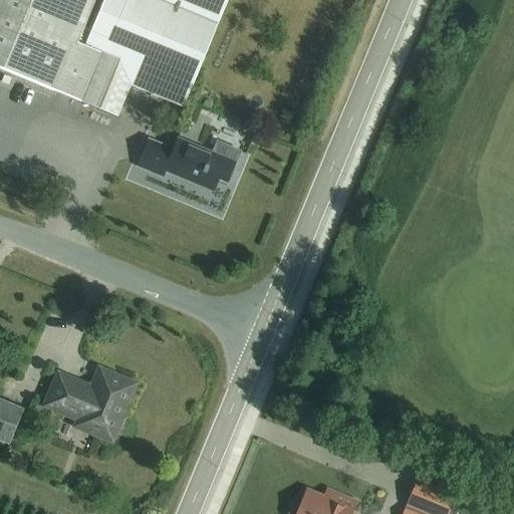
[(101,0),(0,0),(0,68),(76,99),(95,53),(82,48),(101,0)]
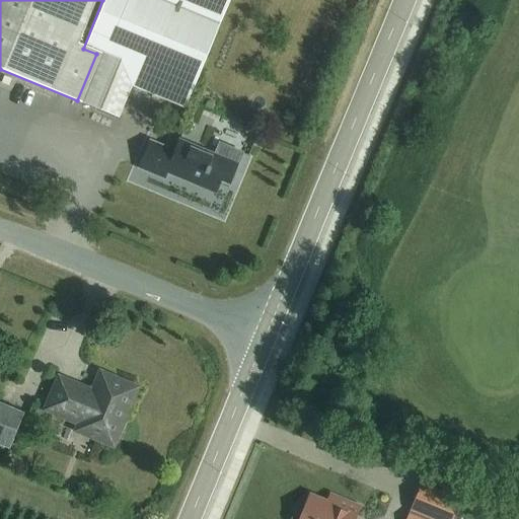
[(140,0),(102,0),(83,49),(96,54),(77,100),(117,117),(130,85),(183,107),(215,30),(140,0)]
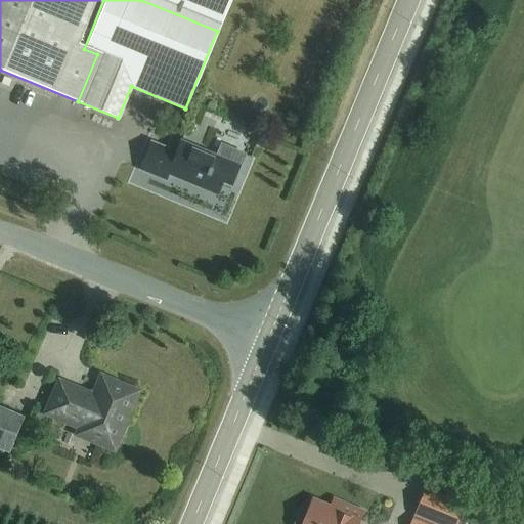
[(141,0),(217,31),(229,0),(141,0)]
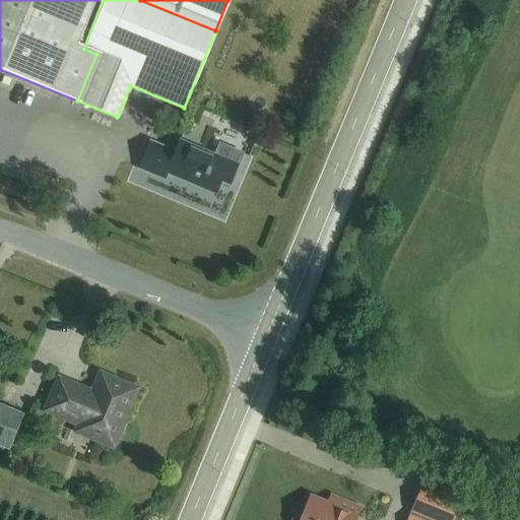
[(223,153),(229,142),(205,133),(201,145),(223,153)]
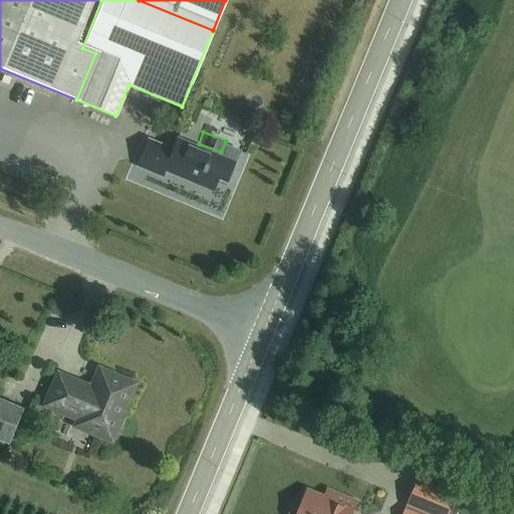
[(225,183),(233,163),(176,139),(172,151),(147,140),(136,167),(162,177),(164,172),(212,192),(217,180),(225,183)]
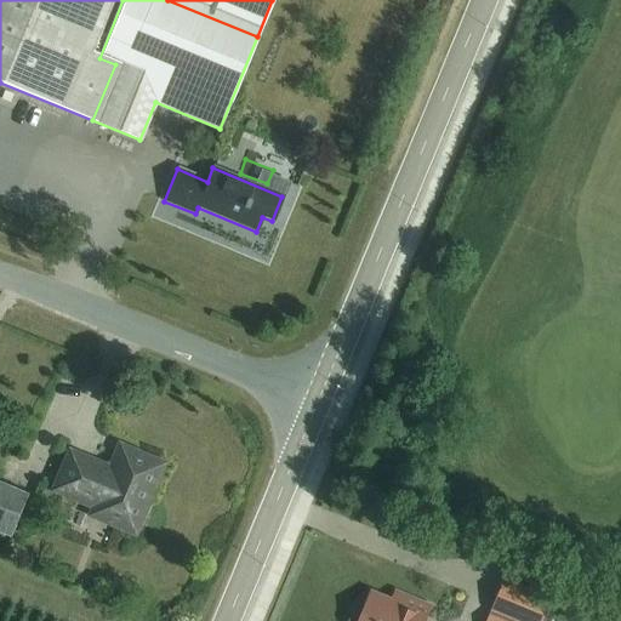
[(110,520),(134,530),(136,524),(140,522),(146,508),(144,503),(160,466),(121,450),(114,467),(106,471),(72,456),(57,489),(110,512),(113,516),(110,520)]
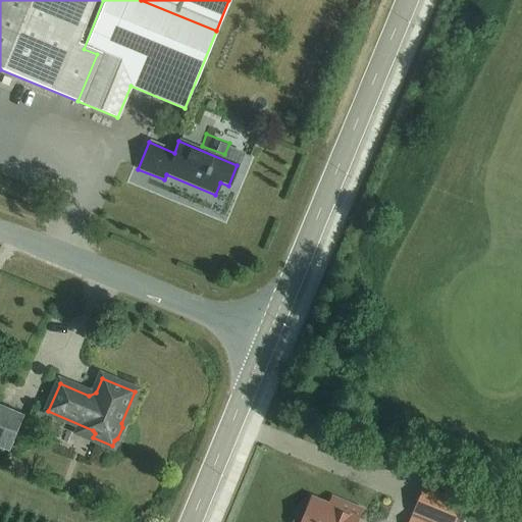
[(0,448),(8,452),(22,415),(0,406),(0,448)]
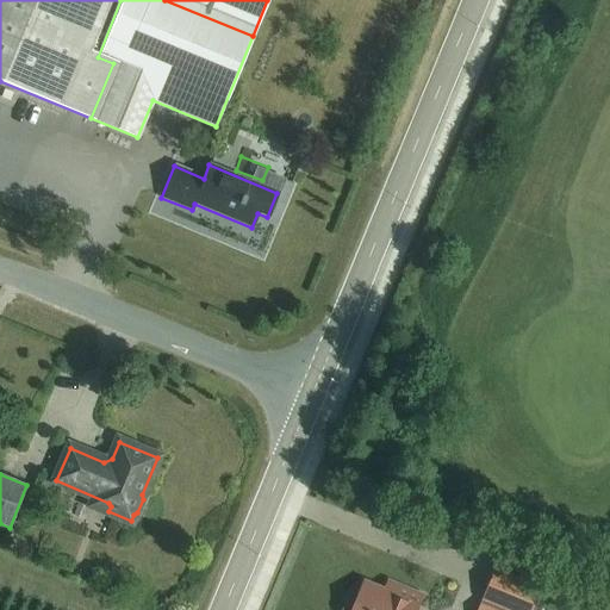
[(483,599),(509,609),(528,609),(539,587),(495,570),(483,599)]
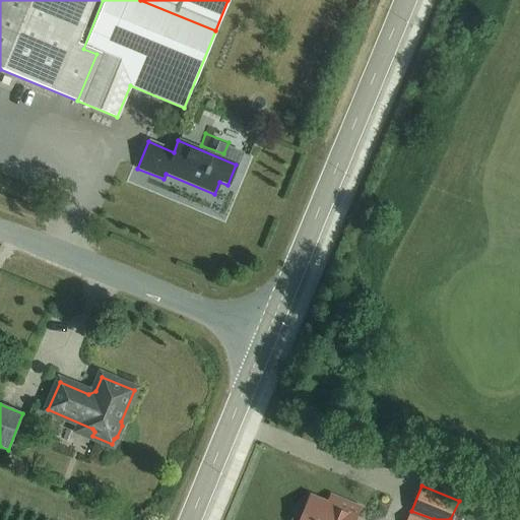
[(352,519),(359,508),(330,496),(327,503),(310,496),(305,507),(301,505),(296,507),(290,519),(352,519)]
